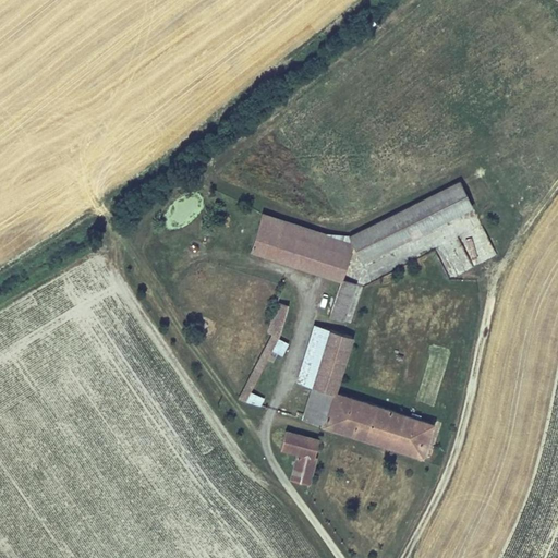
[(460,180),(349,234),(353,242),(362,261),(472,206),(460,180)]
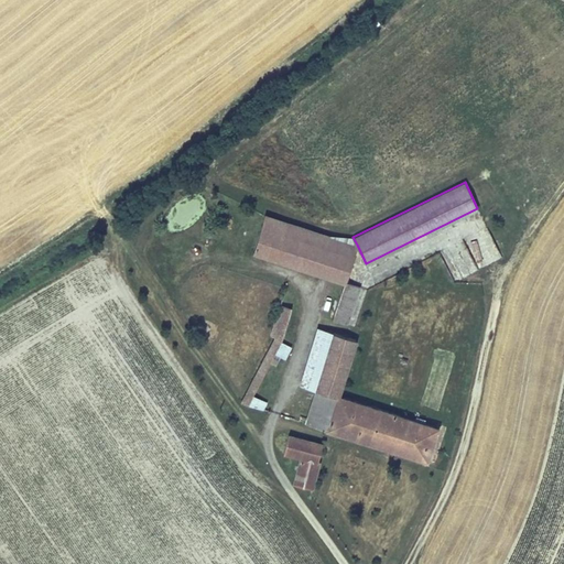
[(253,252),(292,266),(304,228),(264,216),(253,252)]
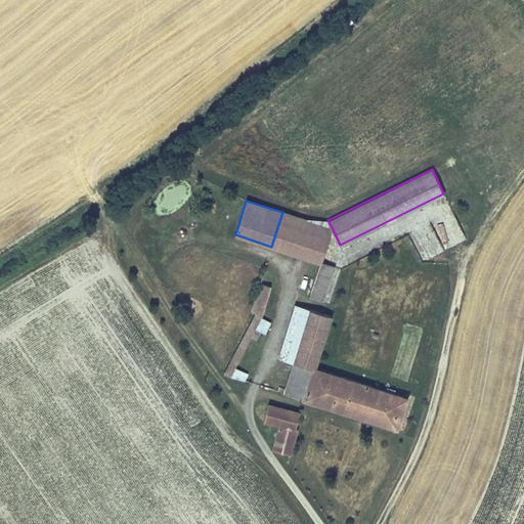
[(282,212),(271,247),(306,258),(318,220),(306,220),(282,212)]
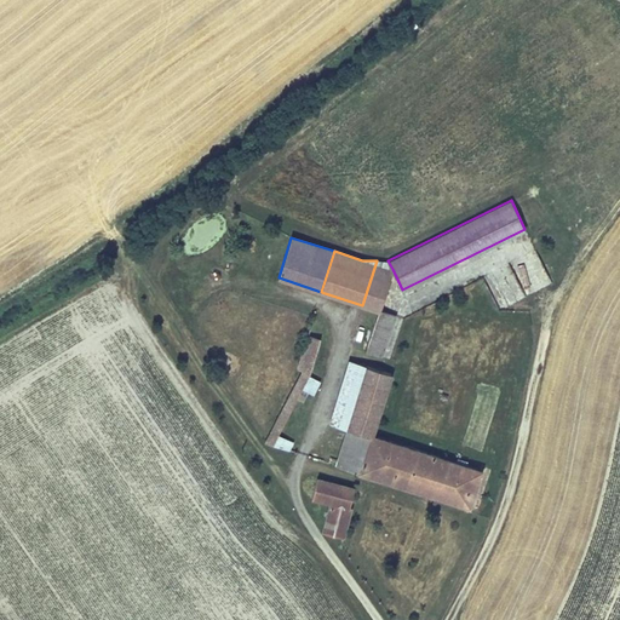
[(377,260),(362,305),(377,310),(363,350),(379,355),(392,314),(379,309),(392,269),(388,260),(377,260)]
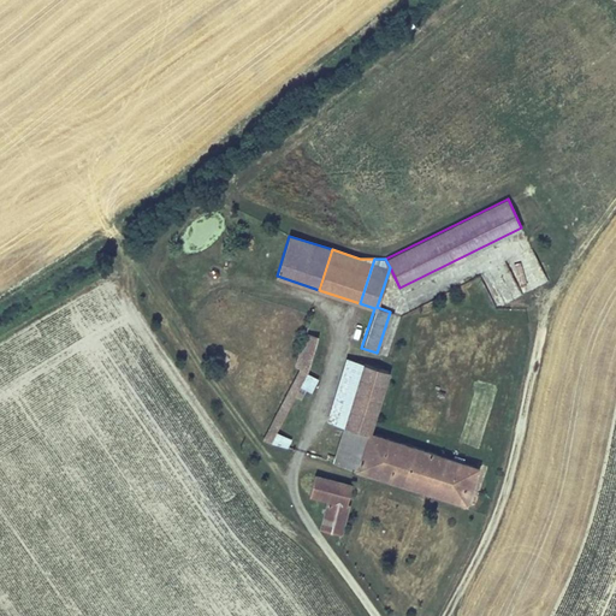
[(306,332),(296,365),(307,371),(318,335),(306,332)]
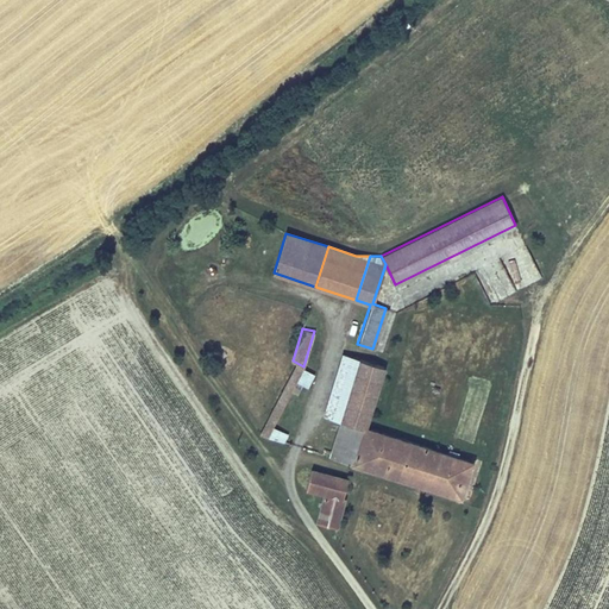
[(325,415),(340,420),(359,359),(344,353),(325,415)]
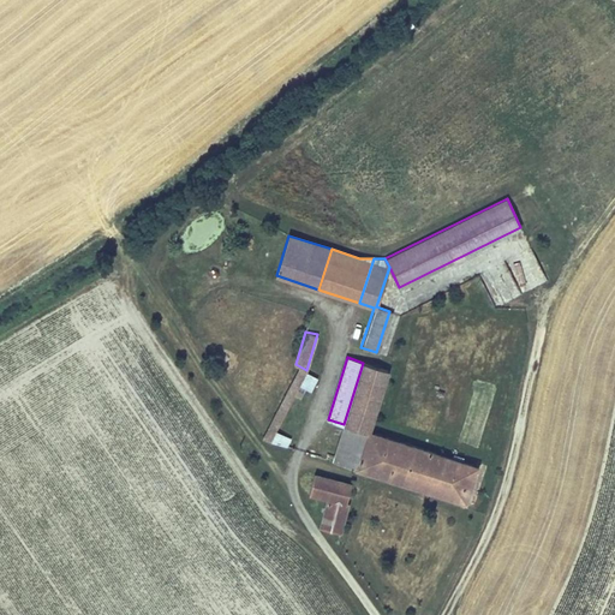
[(344,424),(333,461),(415,488),(418,476),(422,477),(430,452),(368,433),(387,370),(363,363),(344,424)]
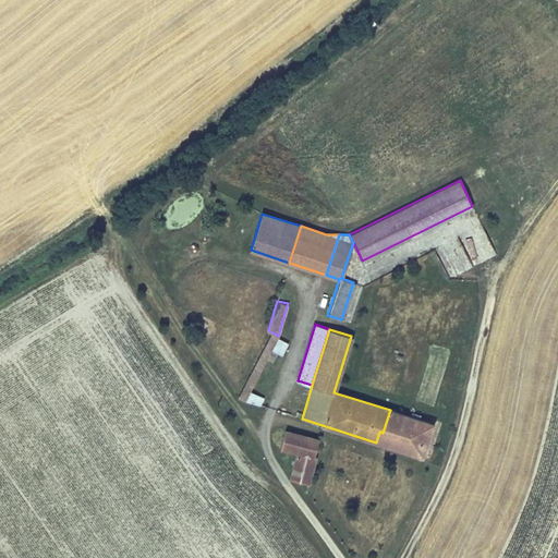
[(239,398),(245,400),(250,390),(271,348),(277,337),(271,334),(255,364),(257,365),(249,381),(247,380),(239,398)]
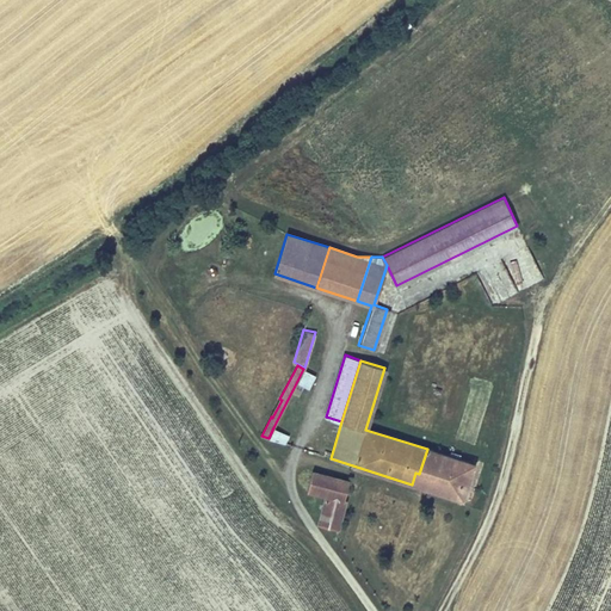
[(303,369),(297,381),(307,387),(314,375),(303,369)]
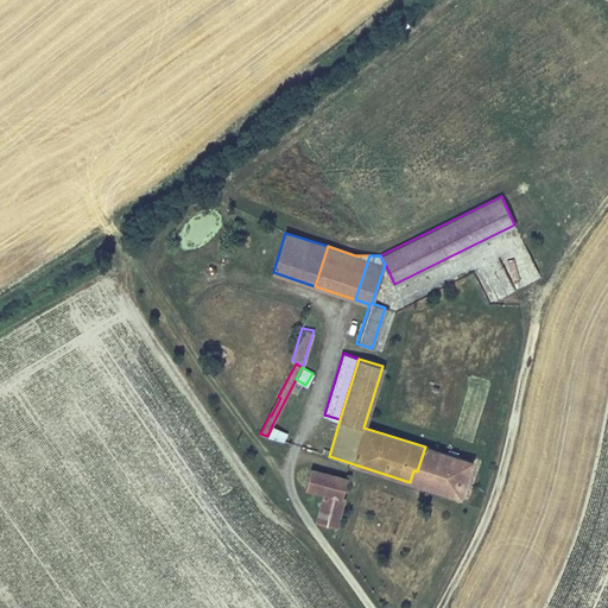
[(272,425),(267,436),(284,442),(287,434),(272,425)]
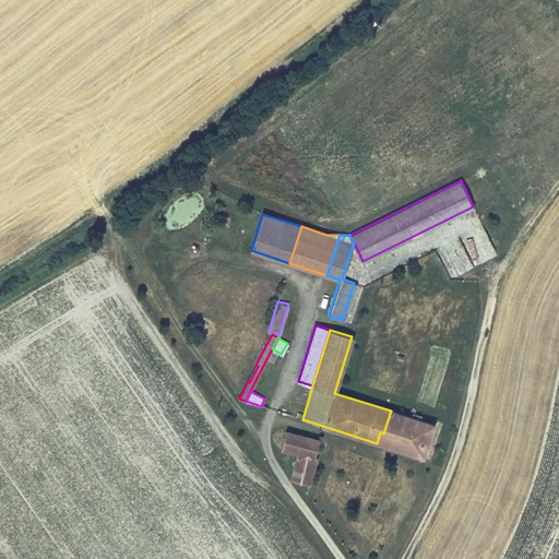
[(391,411),(383,433),(406,440),(403,452),(421,458),(432,424),(419,420),(420,416),(412,414),(411,417),(391,411)]
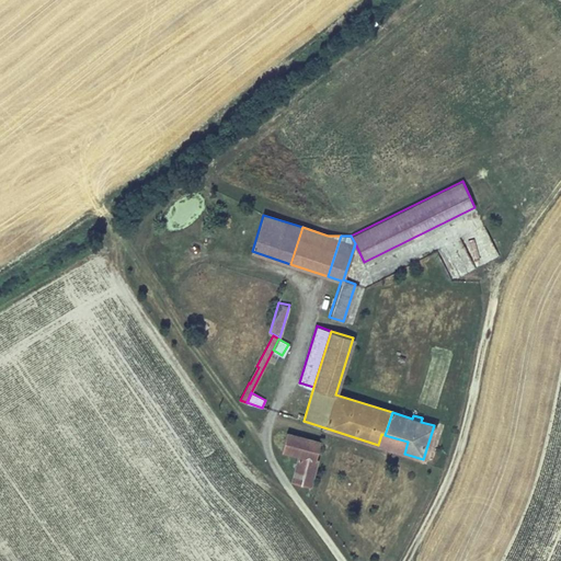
[(287,432),(283,450),(299,455),(293,481),(310,485),(318,458),(316,457),(320,441),(287,432)]
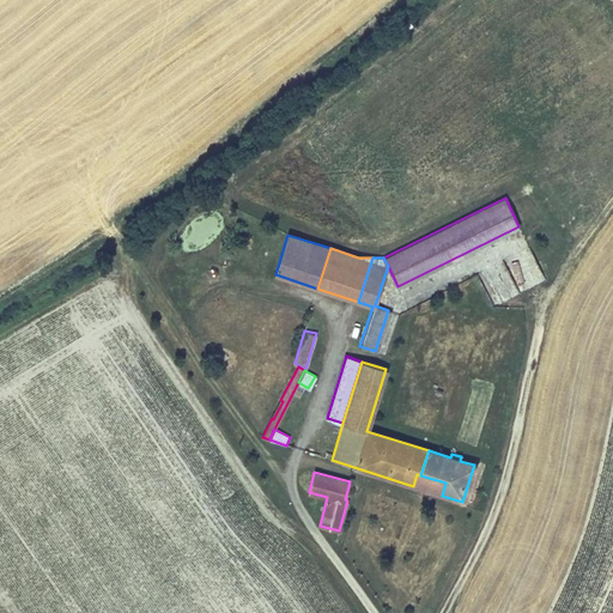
[(417,474),(413,486),(442,496),(445,483),(420,475),(417,474)]
